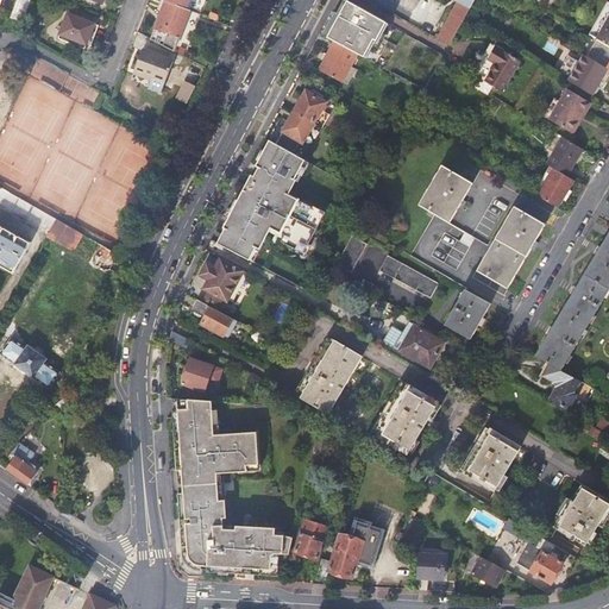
[(16,0),(11,16),(23,20),(30,0),(29,0),(16,0)]
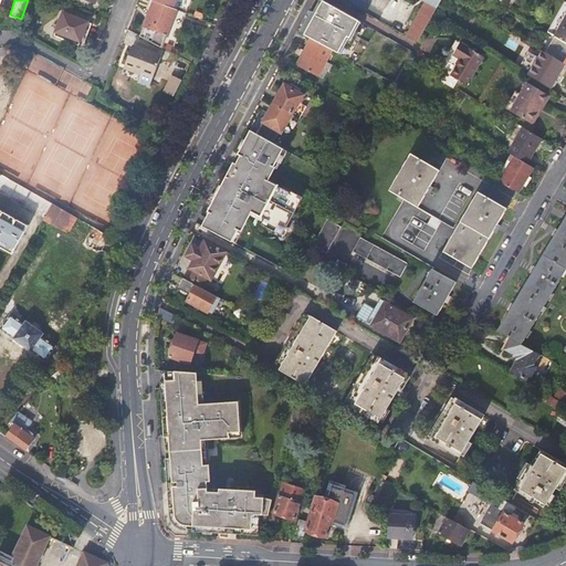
[(171,8),(154,0),(150,10),(138,38),(160,46),(176,10),(171,8)]
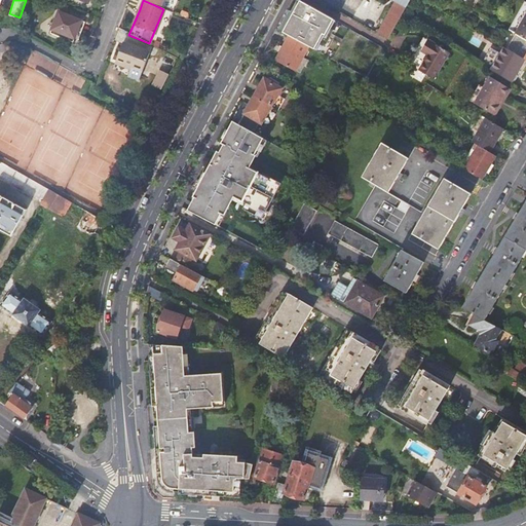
[(397,0),(378,32),(389,38),(402,15),(410,0),(397,0)]
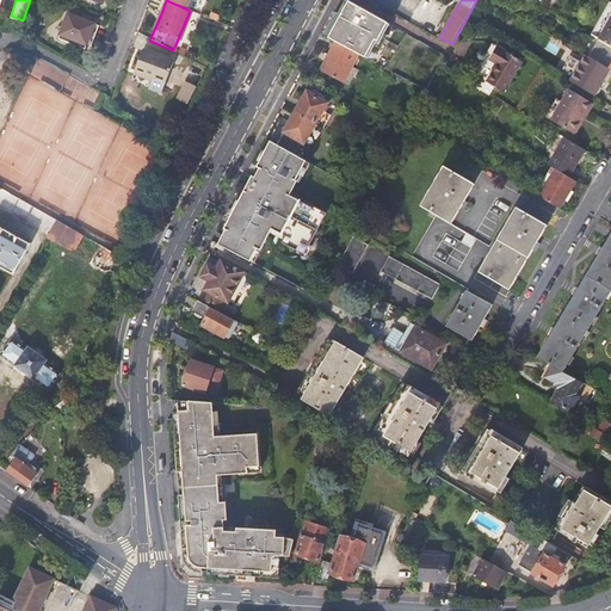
[(610,1),(592,35),(610,45),(610,1)]
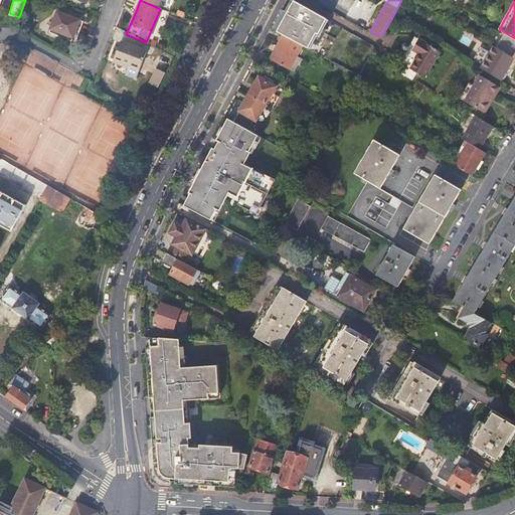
[(57,11),(50,29),(72,37),(79,20),(57,11)]
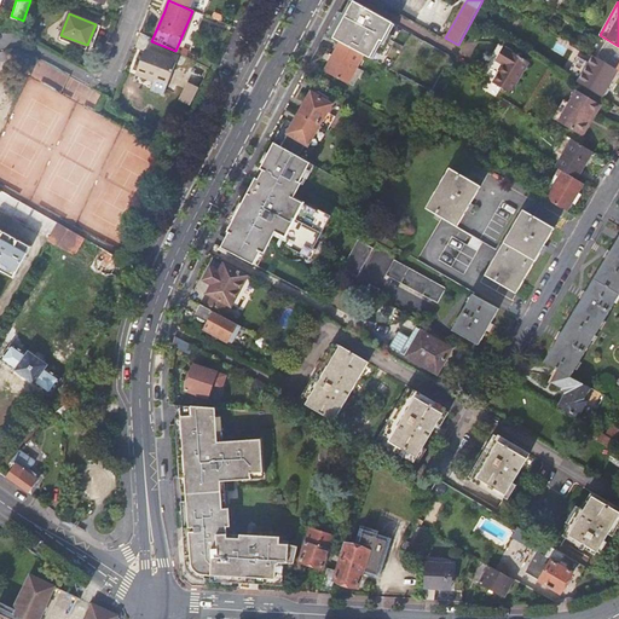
[(388,53),(400,59),(414,34),(401,28),(388,53)]
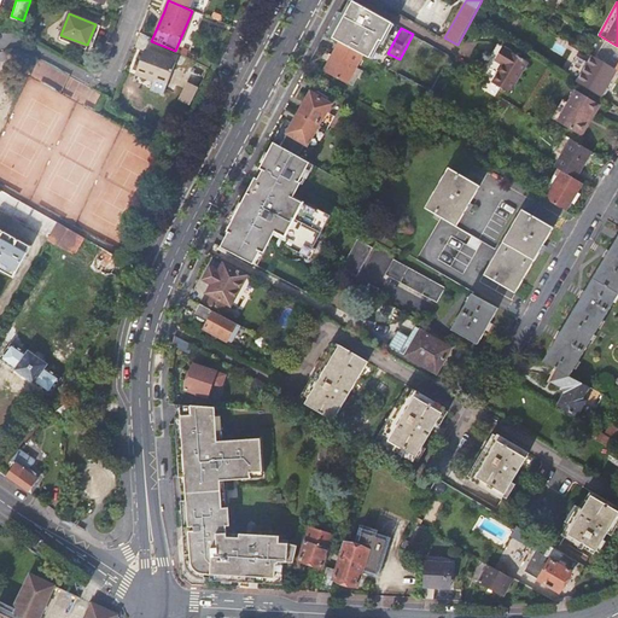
[(87,45),(60,35),(58,39),(85,50),(87,45)]
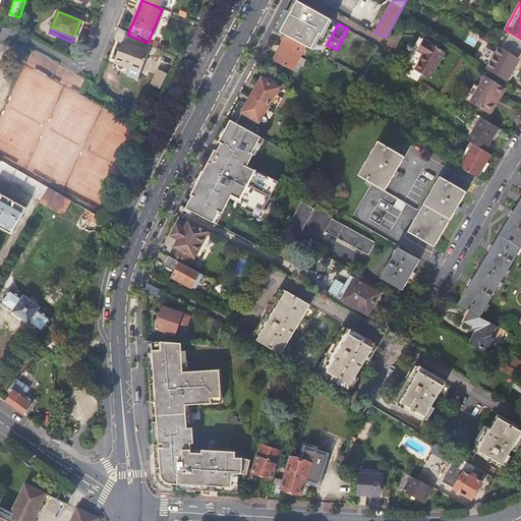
[(520,39),(511,34),(503,48),(519,58),(520,59),(520,39)]
